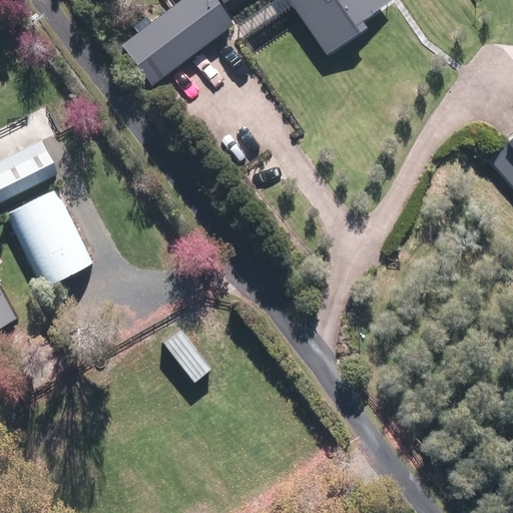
[(125,72),(143,92),(222,31),(208,13),(226,0),(279,0),(317,59),(355,33),(351,28),(384,5),(380,0),(178,0),(112,50),(125,72)]
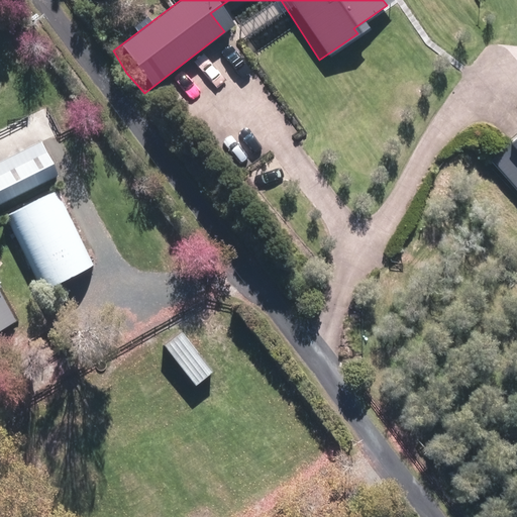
[(0,203),(62,173),(49,148),(44,139),(61,132),(50,112),(0,136),(0,203)]
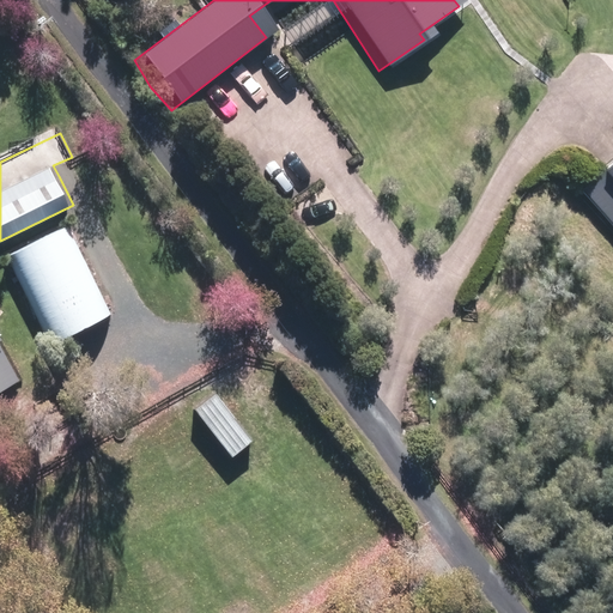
[(612,164),(587,187),(612,217),(612,164)]
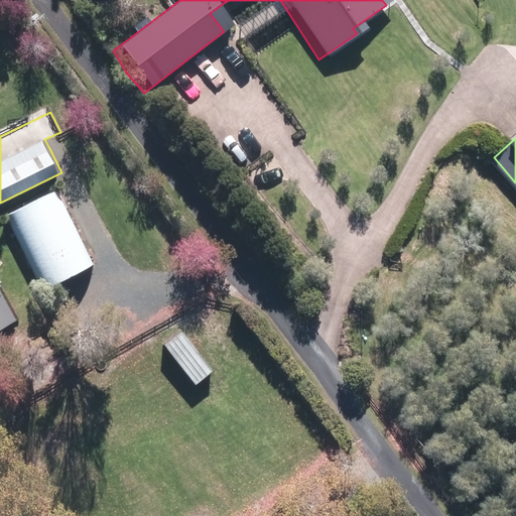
[(58,188),(7,214),(41,288),(94,262),(58,188)]
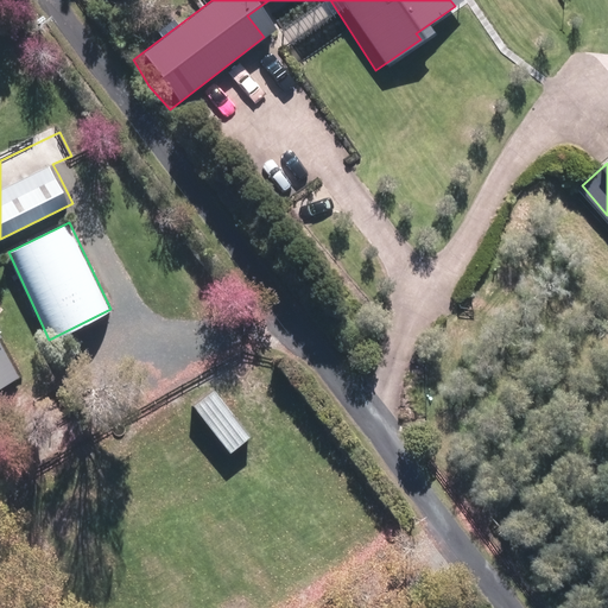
[(0,386),(21,374),(2,336),(6,334),(0,321),(0,386)]
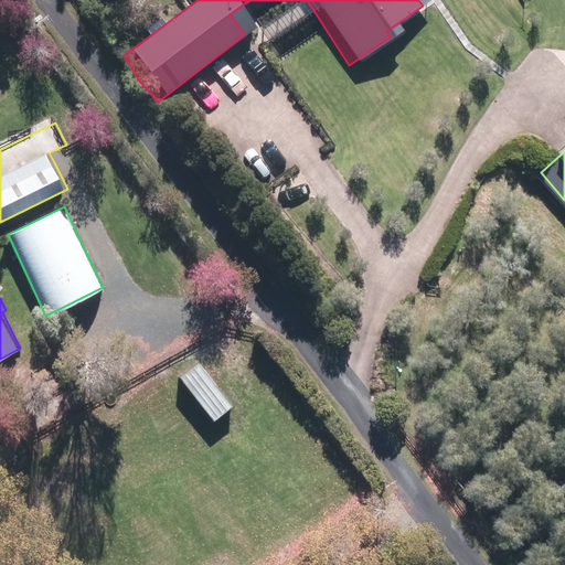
[(235,403),(202,360),(181,375),(215,418),(235,403)]
